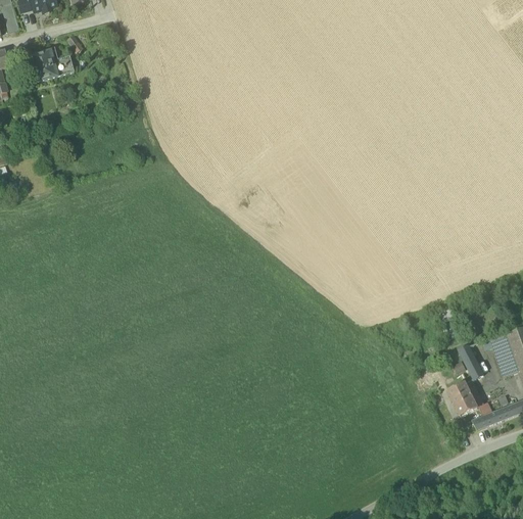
[(17,0),(20,11),(33,8),(30,0),(17,0)]
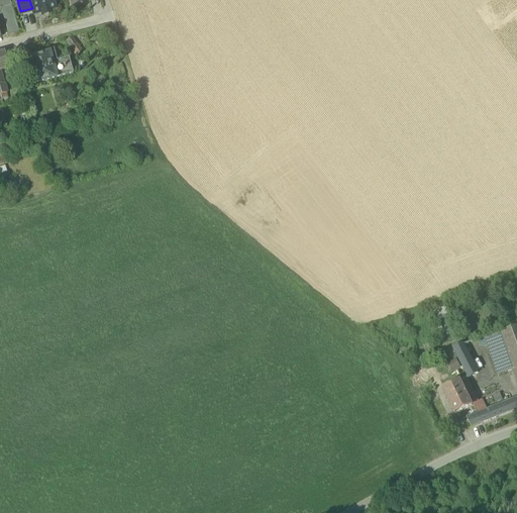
[(42,11),(44,12),(48,11),(49,8),(49,7),(50,6),(54,5),(55,3),(54,0),(29,0),(32,8),(32,9),(35,10),(38,10),(39,7),(42,9),(42,10),(42,11)]
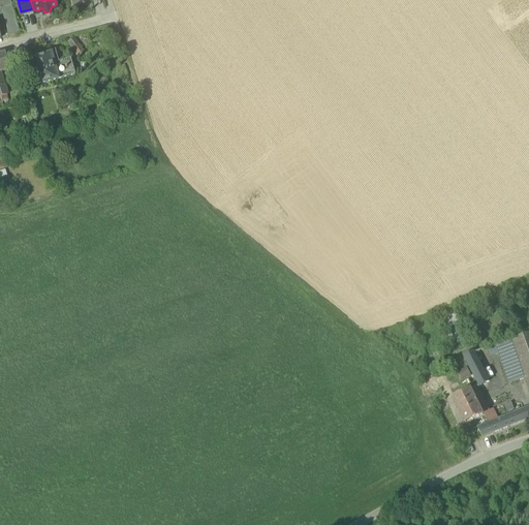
[(11,2),(1,4),(9,33),(19,30),(11,2)]
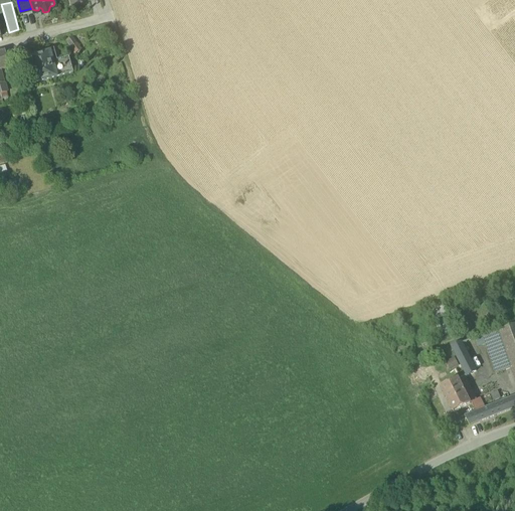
[(65,38),(74,50),(80,46),(71,33),(65,38)]
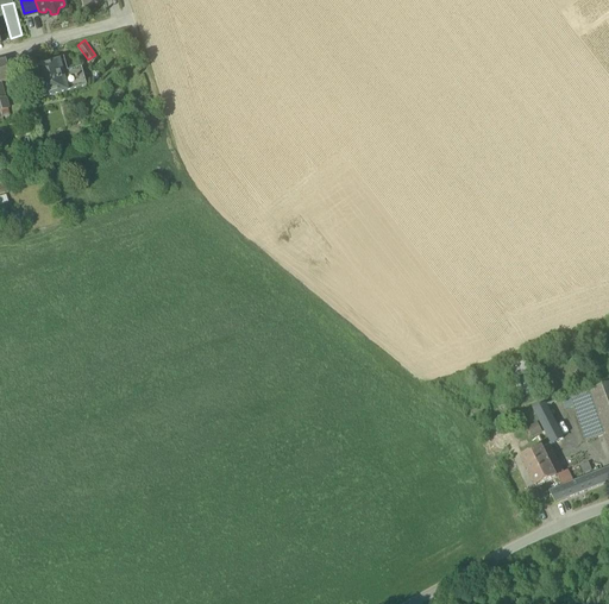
[(32,67),(39,95),(86,82),(81,64),(67,68),(63,55),(56,56),(57,60),(32,67)]
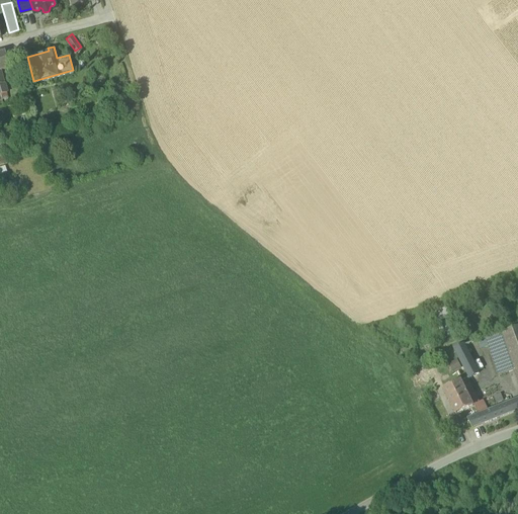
[(0,51),(0,68),(8,66),(4,50),(0,51)]
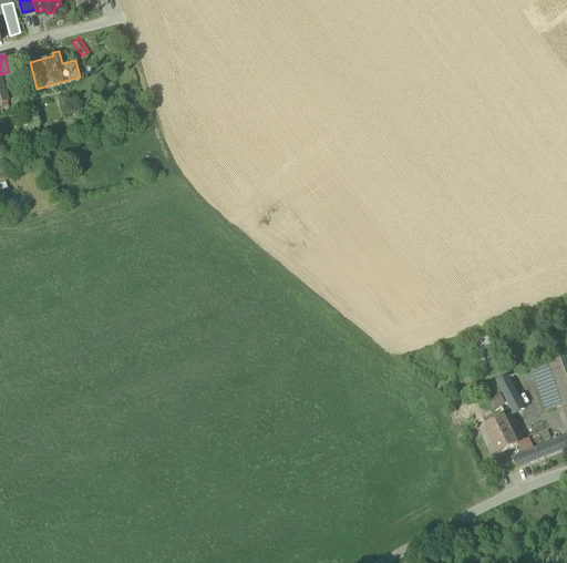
[(490,333),(474,338),(483,361),(486,360),(482,348),(493,344),(490,333)]
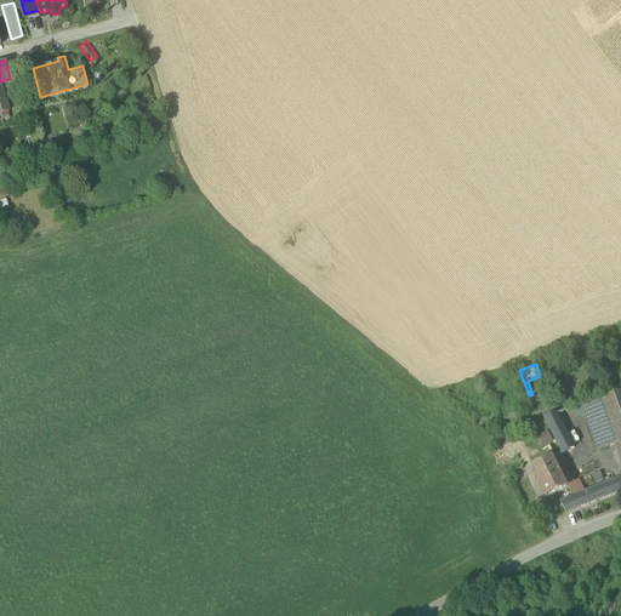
[(545,386),(534,389),(536,400),(548,397),(545,386)]
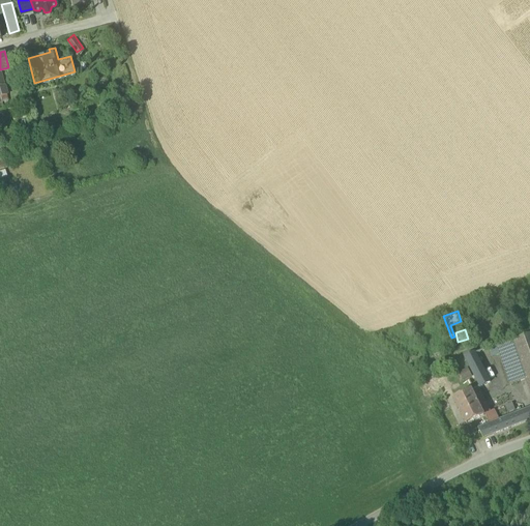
[(526,376),(529,388),(529,331),(512,338),(488,346),(491,354),(499,352),(509,382),(526,376)]
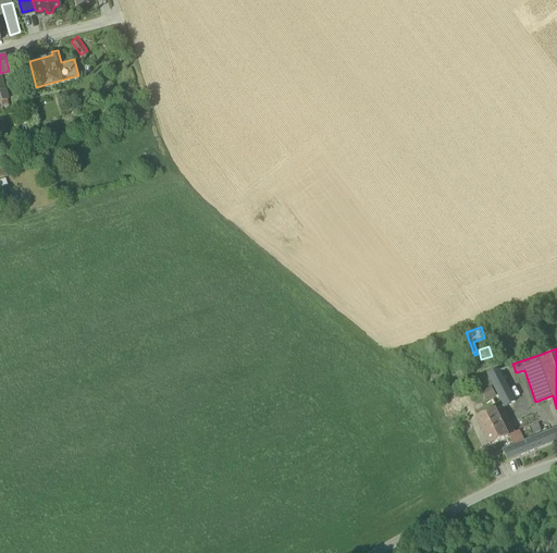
[(505,404),(515,400),(499,369),(489,372),(505,404)]
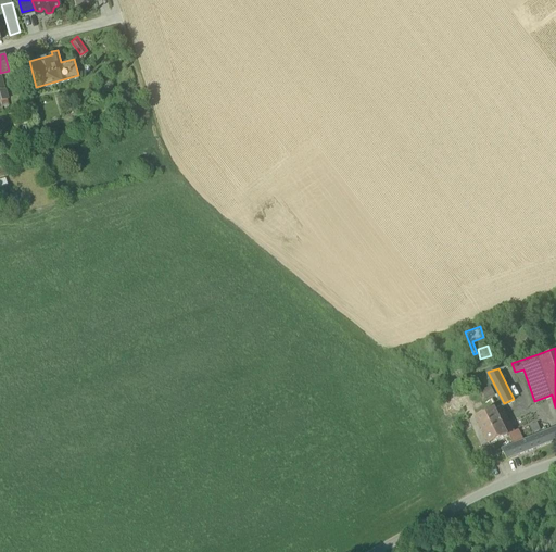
[(495,392),(491,383),(481,388),(485,398),(495,392)]
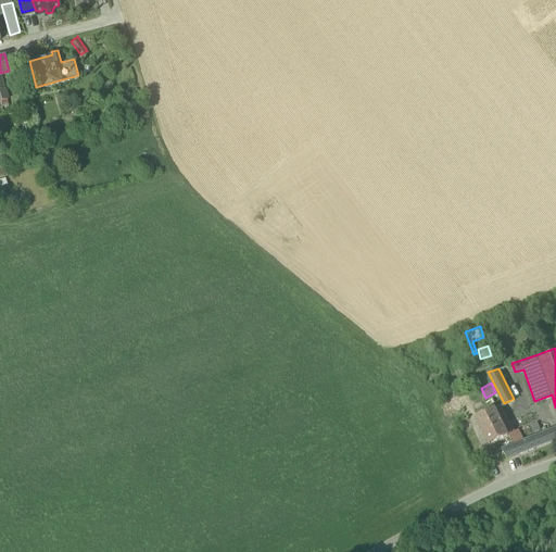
[(458,394),(464,406),(470,402),(465,391),(458,394)]
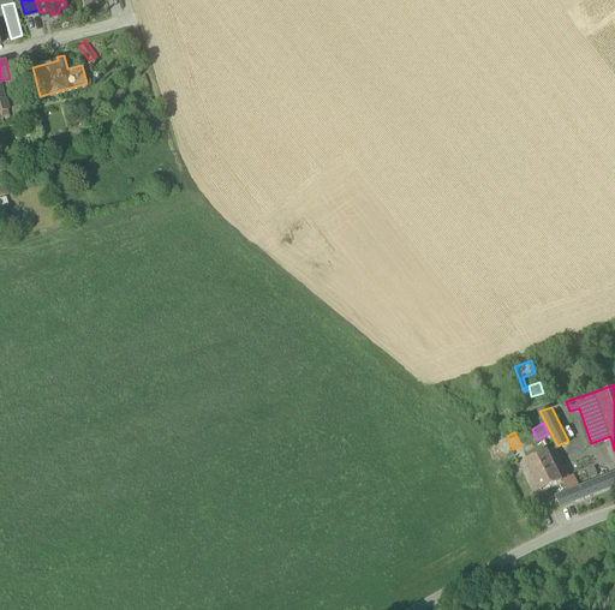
[(563,478),(568,489),(579,485),(572,472),(568,474),(554,447),(548,449),(562,478),(563,478)]
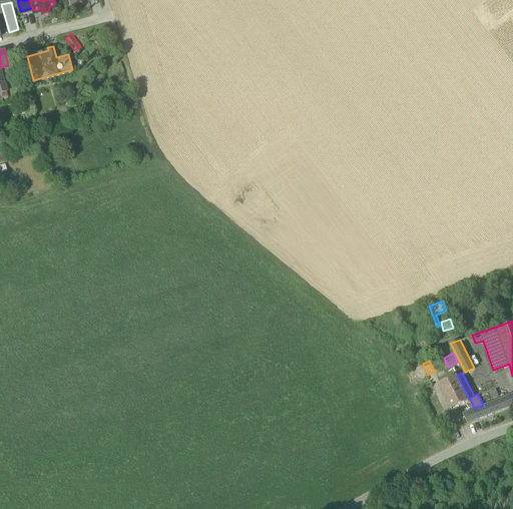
[(439,383),(452,408),(469,399),(457,375),(456,375),(439,383)]
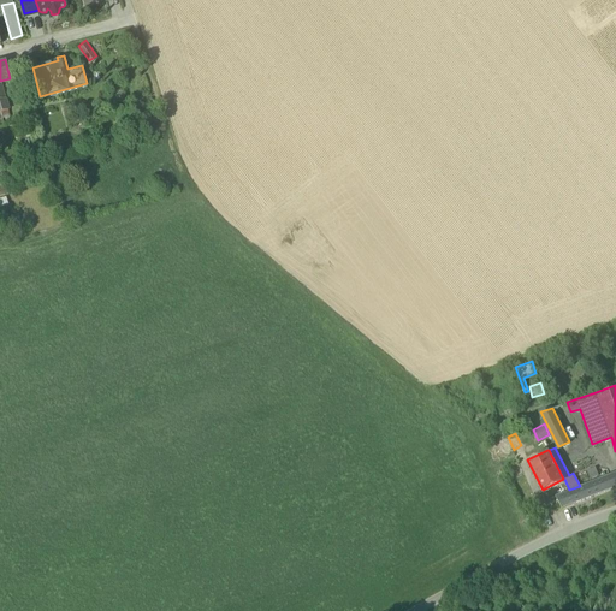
[(596,464),(587,468),(591,476),(599,473),(596,464)]
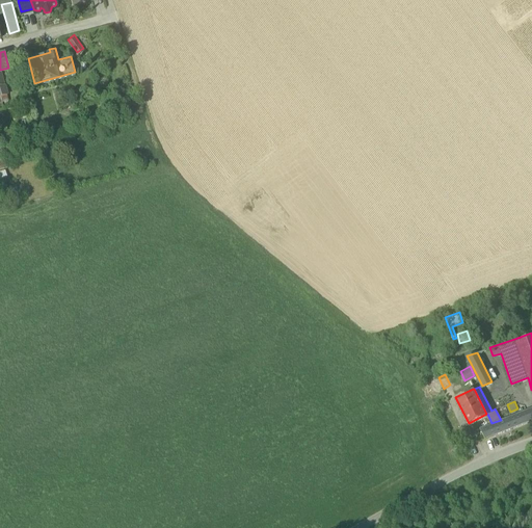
[(480,427),(485,437),(530,419),(531,417),(531,406),(526,410),(501,420),(491,423),(480,427)]
